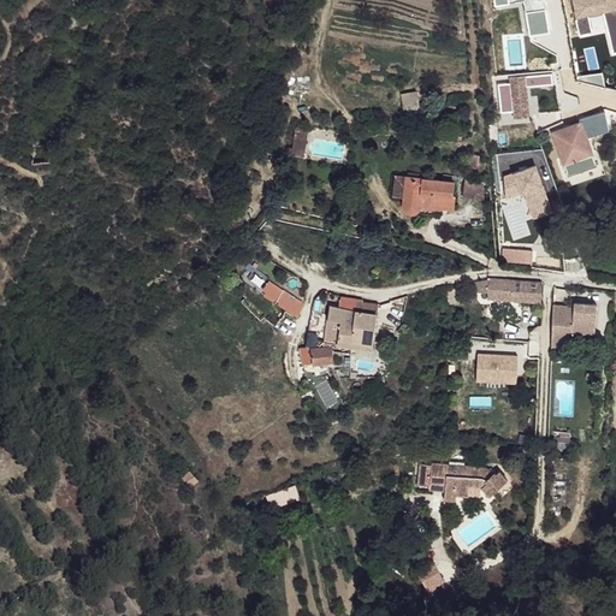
[(499,27),(501,37),(521,27),(516,18),(499,27)]
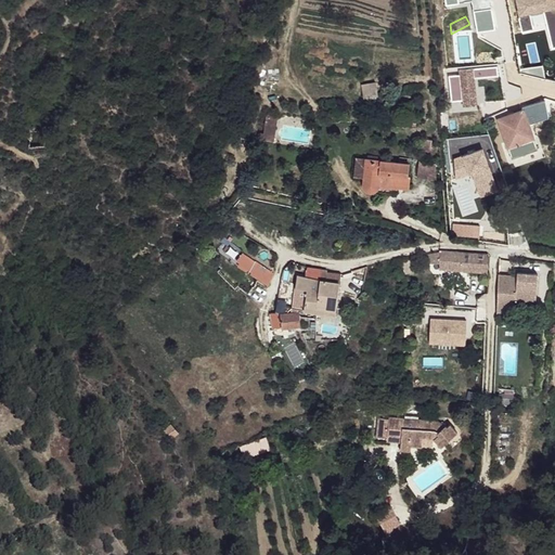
[(451,34),(454,67),(470,66),(477,65),(473,23),(469,24),(451,34)]
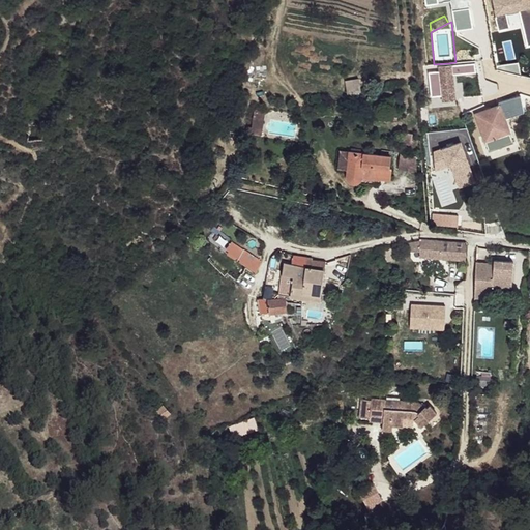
[(434,64),(438,101),(453,99),(449,63),(434,64)]
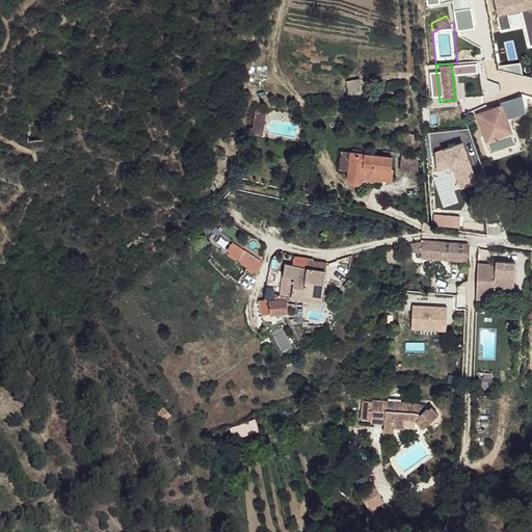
[(506,104),(508,113),(526,107),(524,97),(505,102),(506,104)]
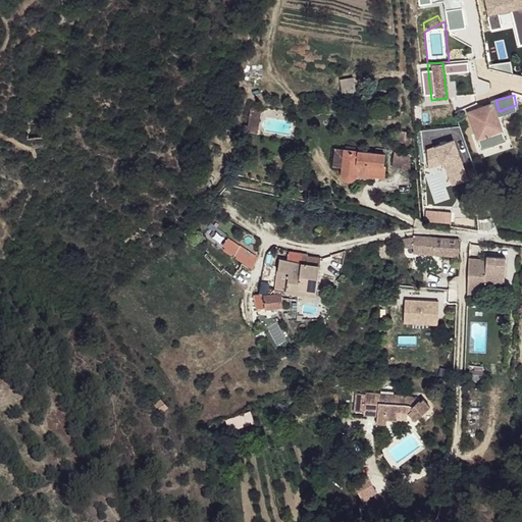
[(469,113),(482,150),(497,145),(492,135),(503,132),(496,112),(499,111),(497,102),(492,103),(492,105),(469,113)]
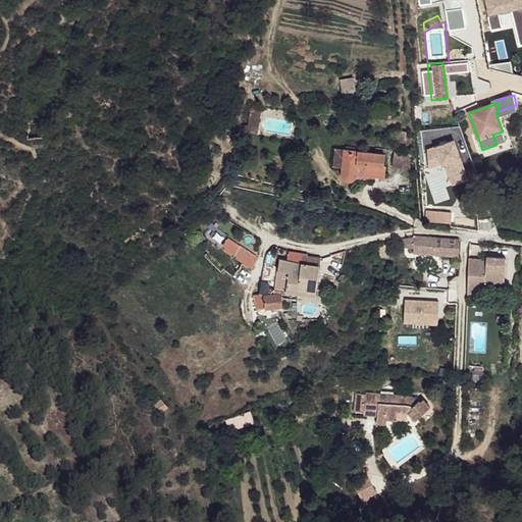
[(396,132),(394,143),(405,145),(407,134),(396,132)]
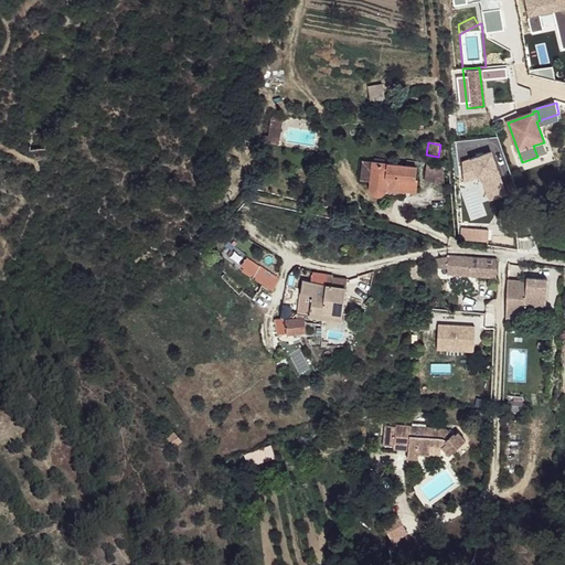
[(361,181),(371,182),(373,163),(372,163),(371,163),(370,163),(369,163),(368,163),(368,164),(366,164),(365,164),(365,166),(364,167),(363,168),(363,169),(362,170),(361,181)]
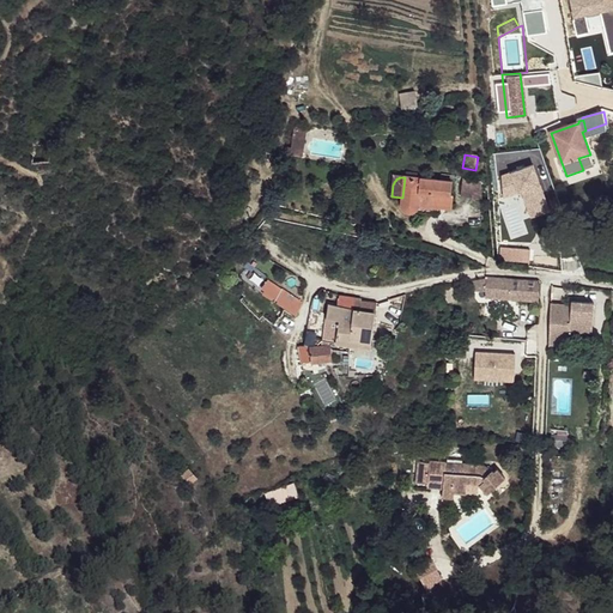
[(402,198),(401,205),(401,206),(402,208),(402,210),(404,212),(407,213),(408,213),(412,213),(413,212),(414,212),(416,211),(417,210),(417,207),(418,201),(437,204),(436,206),(451,207),(454,196),(450,195),(453,183),(405,177),(402,198)]
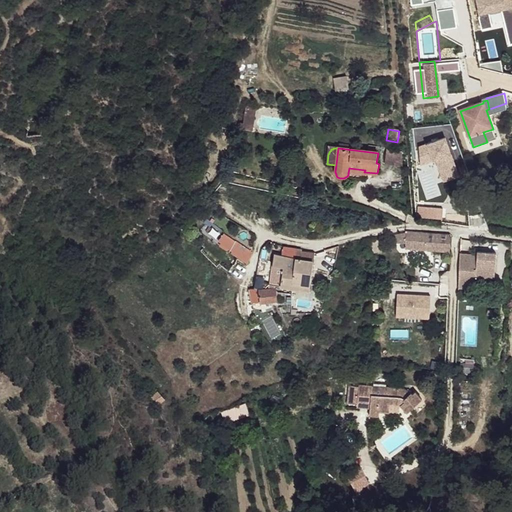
[(414,210),(415,219),(442,220),(442,210),(424,210),(414,210)]
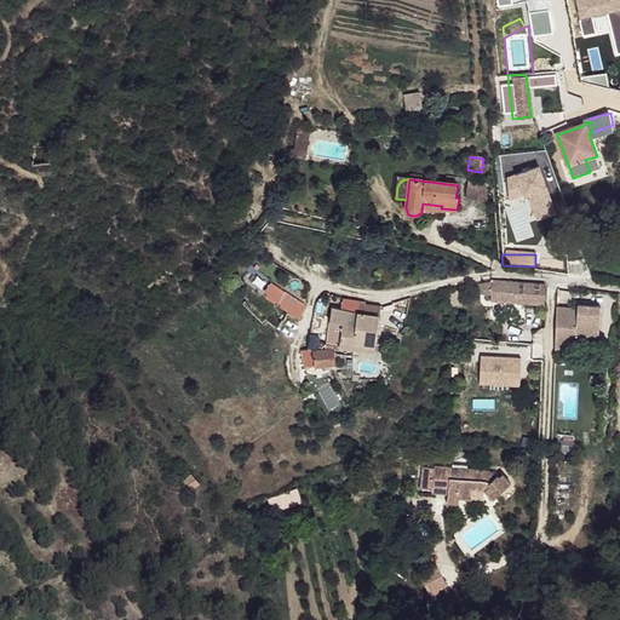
[(488,280),(480,281),(481,292),(491,291),(488,280)]
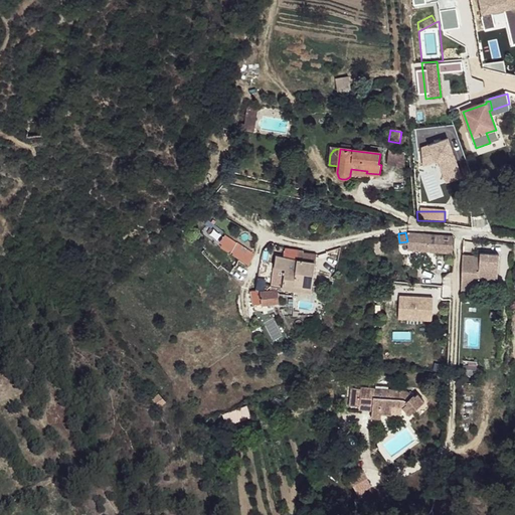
[(407,234),(407,252),(452,254),(452,238),(407,234)]
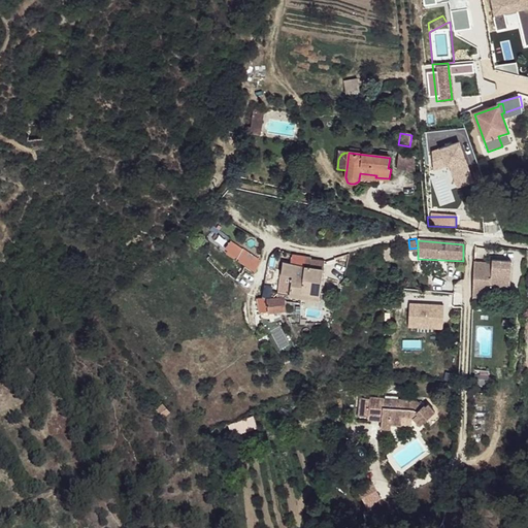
[(293,257),(292,265),(322,270),(324,262),(293,257)]
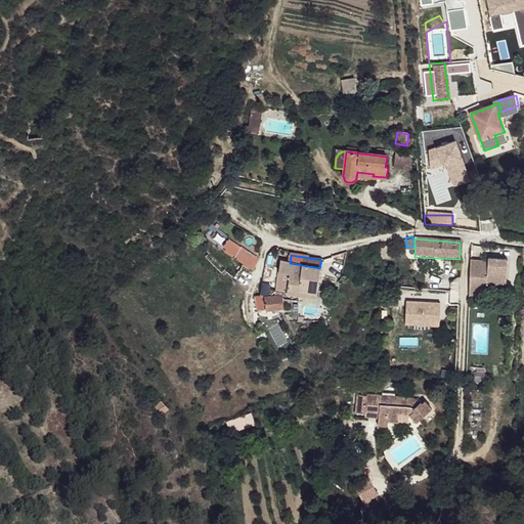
[(488,261),(471,260),(469,295),(482,296),(486,292),(486,282),(506,284),(507,259),(488,258),(488,261)]
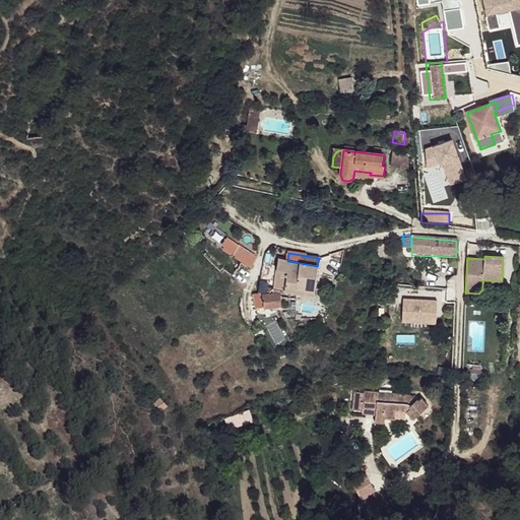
[(279,260),(277,271),(286,273),(284,291),(314,296),(315,289),(316,275),(317,266),(287,261),(279,260)]
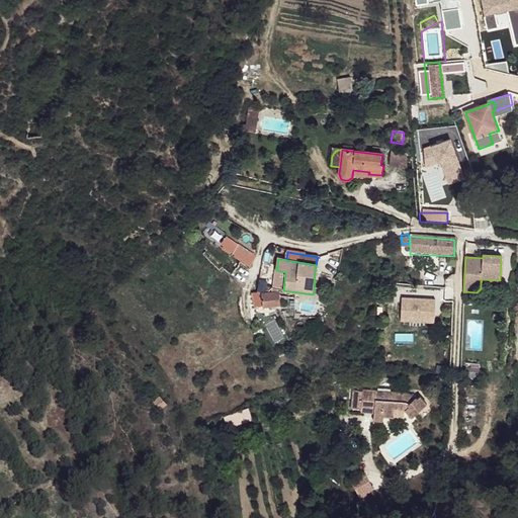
[(276,270),(273,288),(282,290),(285,272),(276,270)]
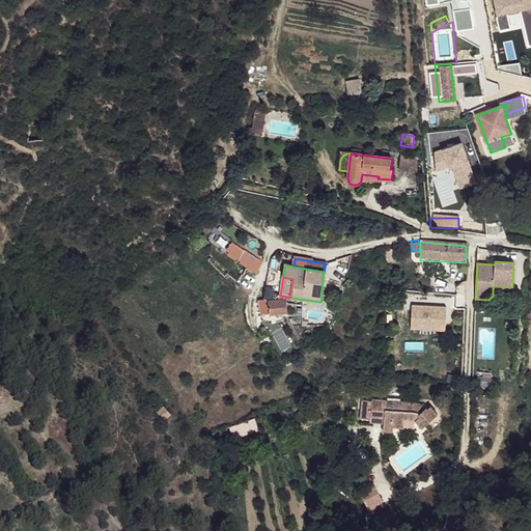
[(258,302),(261,315),(271,314),(271,300),(270,300),(258,302)]
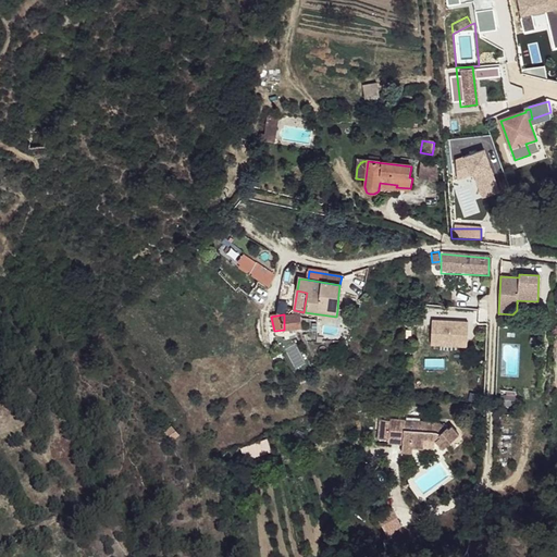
[(300,314),(284,314),(284,330),(301,330),(300,314)]
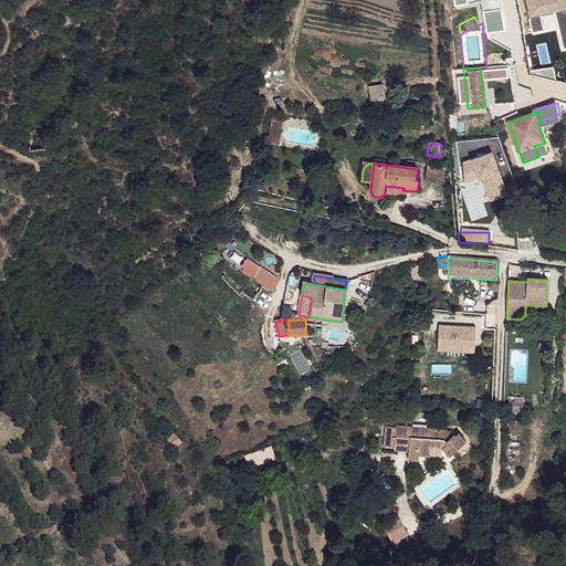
[(504,401),(503,410),(517,410),(519,401),(504,401)]
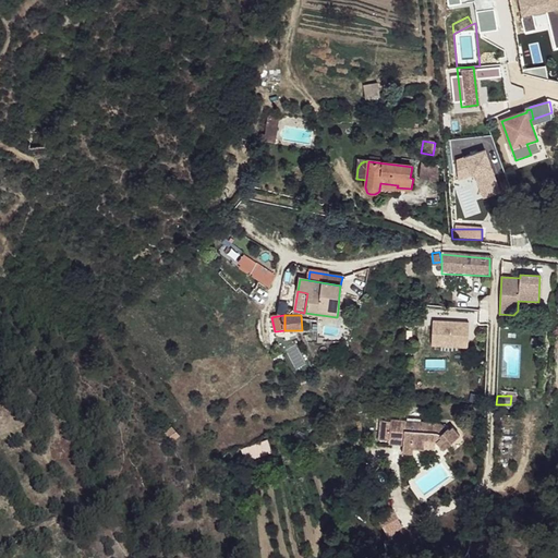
[(391,412),(387,436),(402,438),(402,436),(411,437),(411,440),(422,441),(424,434),(428,434),(431,434),(437,445),(456,433),(450,423),(446,425),(440,421),(427,416),(391,412)]
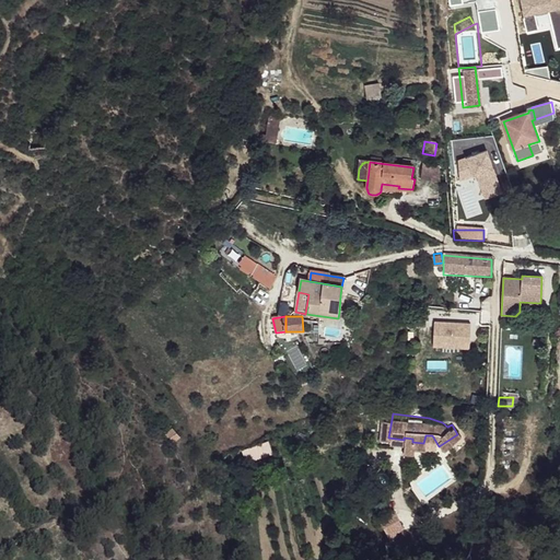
[(174,432),(165,438),(173,446),(181,440),(174,432)]
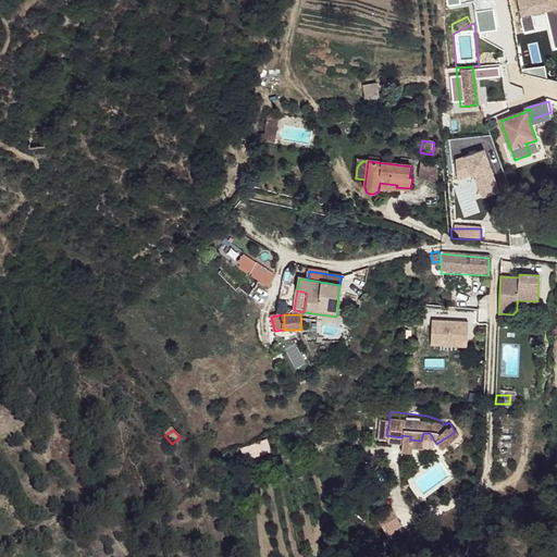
[(401,437),(399,446),(425,449),(428,433),(423,433),(421,441),(410,440),(410,436),(401,435),(401,437)]
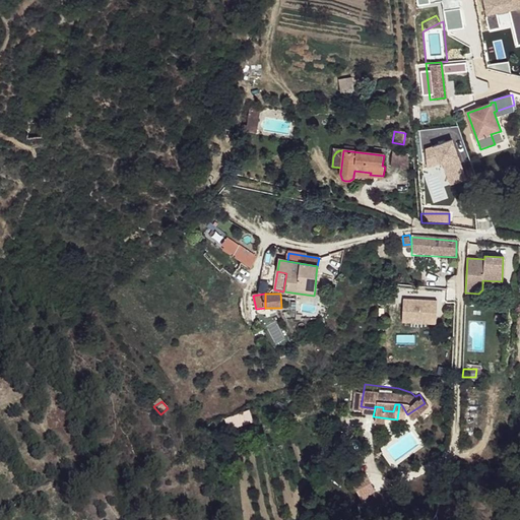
[(360,498),(375,491),(365,471),(350,479),(360,498)]
